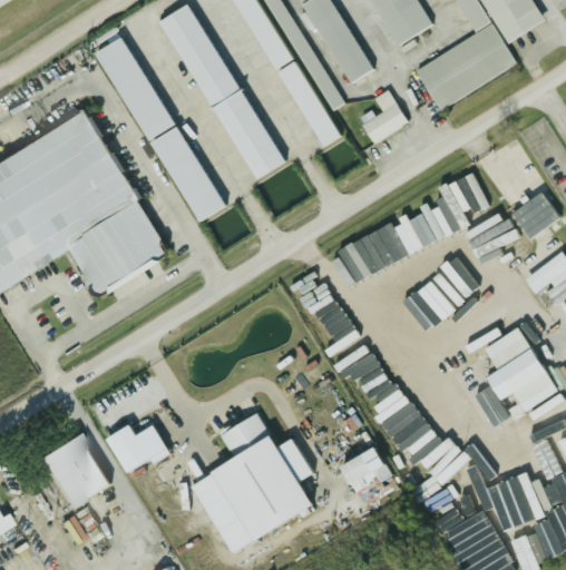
[(337,138),(259,0),(235,0),(319,148),(337,138)]
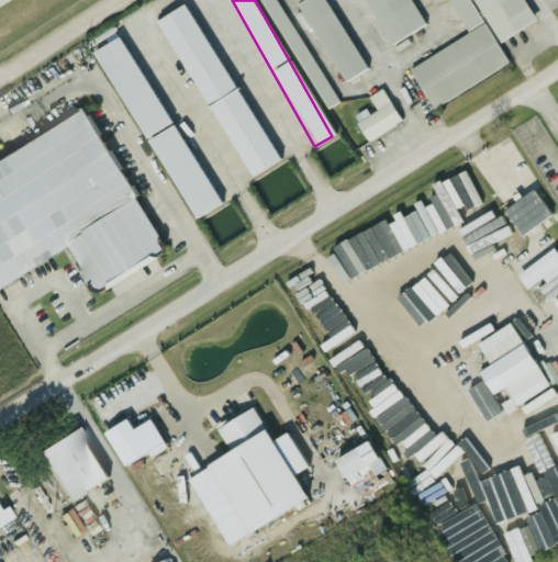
[(263,0),(327,109),(339,102),(279,0),(263,0)]
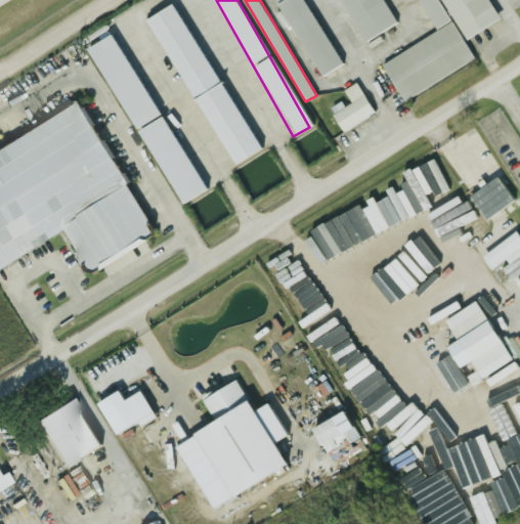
[(342,66),(304,0),(276,0),(320,77),(342,66)]
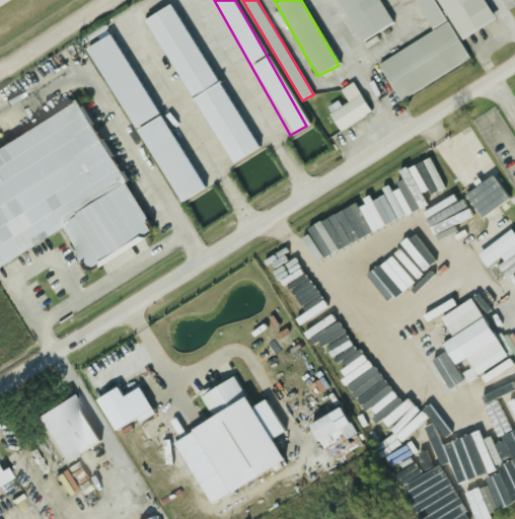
[(337,0),(361,43),(392,25),(378,0),(337,0)]
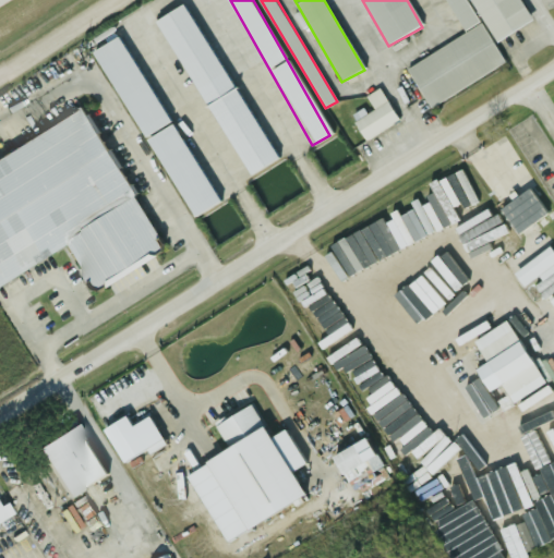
[(530,23),(517,0),(444,0),(465,36),(409,67),(431,106),(508,64),(496,41),(530,23)]
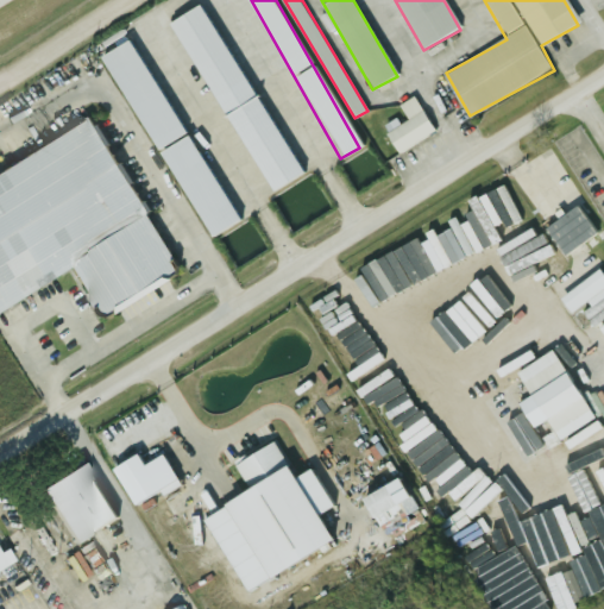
[(301,174),(201,2),(170,20),(270,192),(301,174)]
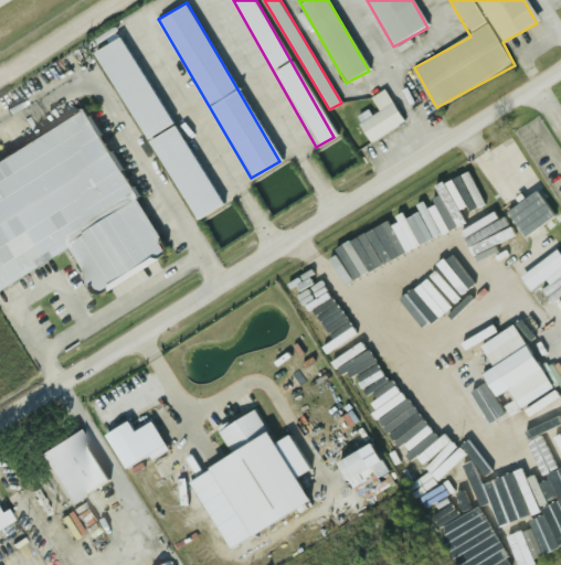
[(190,222),(218,206),(125,34),(97,49),(190,222)]
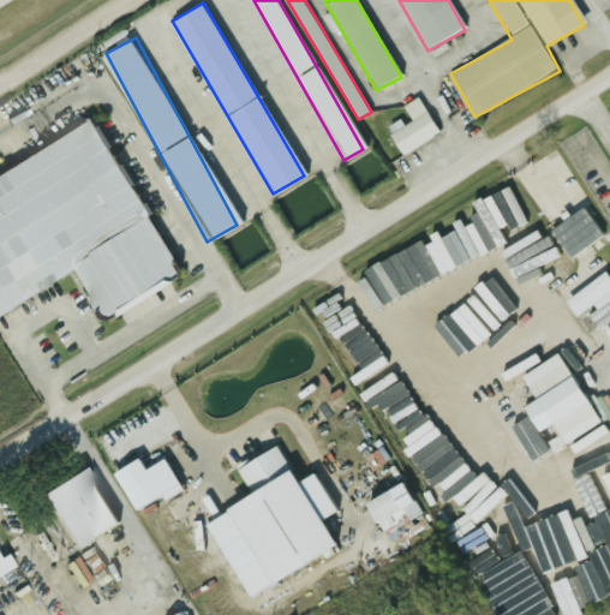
[(404,155),(441,133),(420,97),(406,106),(414,121),(392,135),(404,155)]
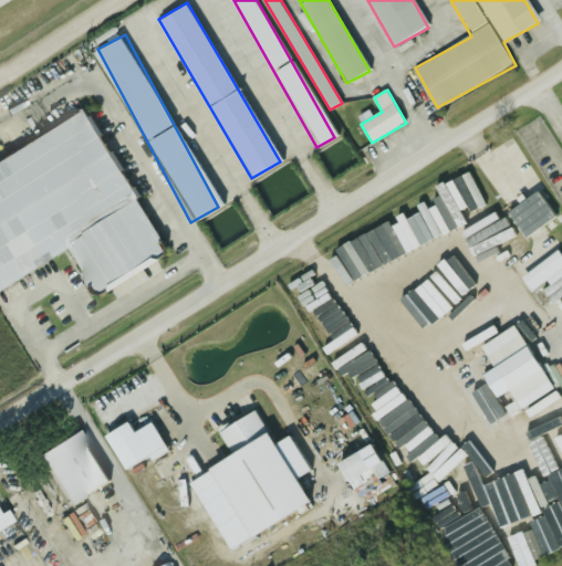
[(0,291),(75,252),(99,296),(174,255),(96,111),(0,161),(0,291)]
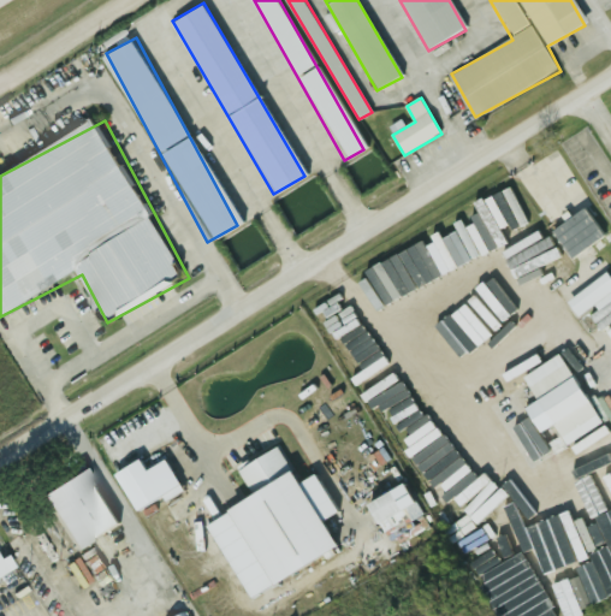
[(594,304),(598,309),(610,298),(610,277),(606,272),(565,301),(577,317),(594,304)]
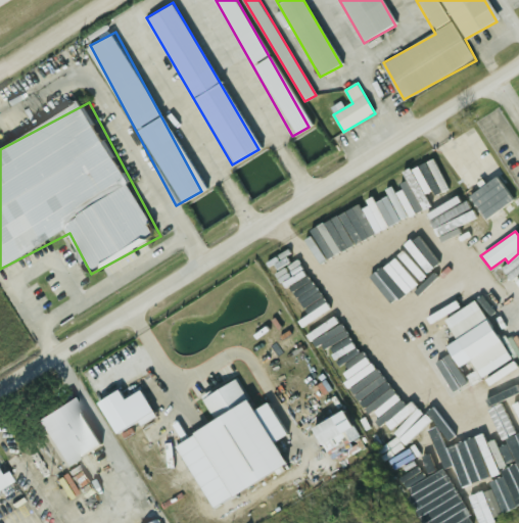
[(518,254),(502,269),(511,282),(518,276),(518,254)]
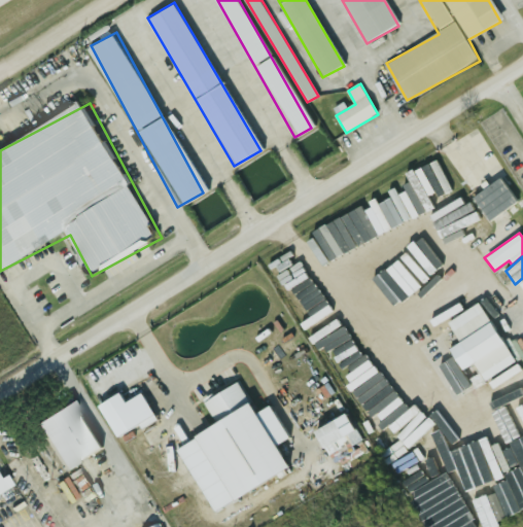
[(514,364),(481,303),(447,321),(458,343),(448,348),(460,371),(475,362),(484,380),(514,364)]
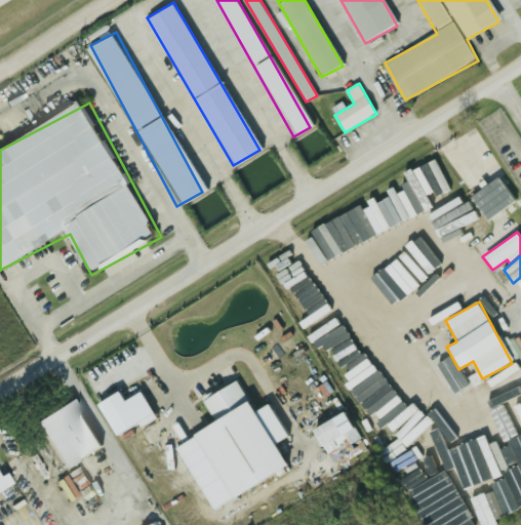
[(392,388),(385,375),(351,394),(358,407),(392,388)]
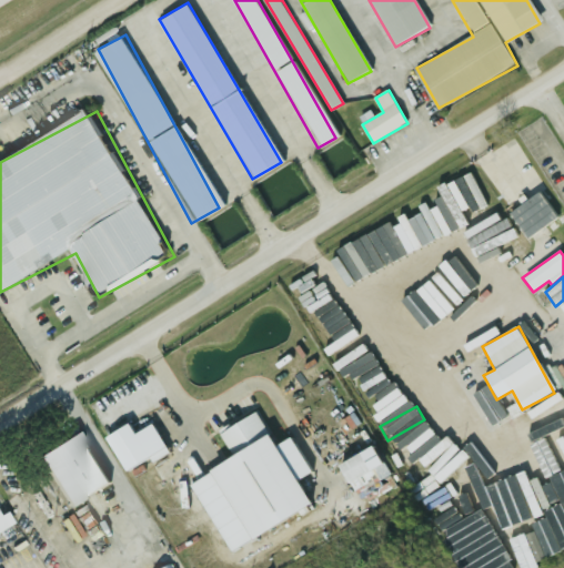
[(310,505),(295,480),(310,473),(290,436),(274,445),(255,412),(219,432),(233,457),(189,480),(228,550),(310,505)]
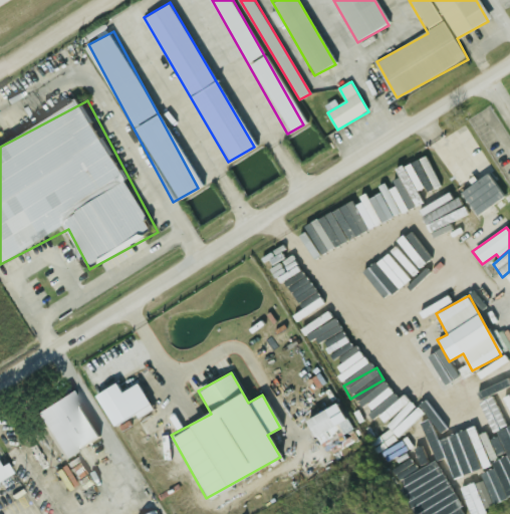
[(100,398),(121,429),(144,414),(122,382),(100,398)]
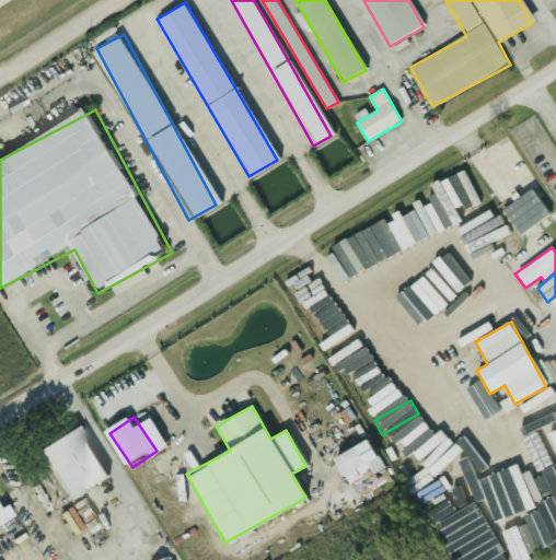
[(116,478),(84,427),(44,452),(76,502),(116,478)]
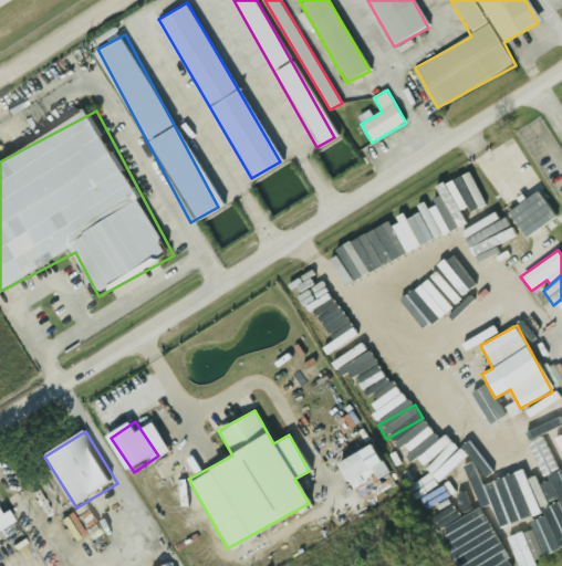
[(344,482),(350,479),(355,488),(378,474),(381,479),(389,473),(372,442),(334,462),(344,482)]
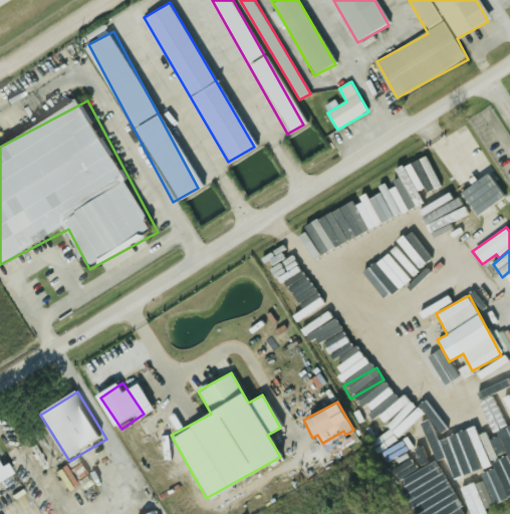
[(405,479),(434,463),(420,436),(383,456),(389,467),(397,462),(405,479)]
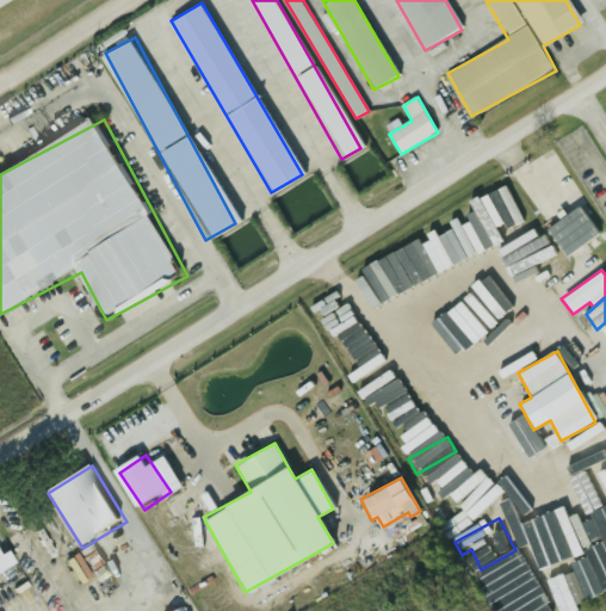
[(556,567),(577,604),(605,587),(605,523),(577,539),(583,550),(556,567)]
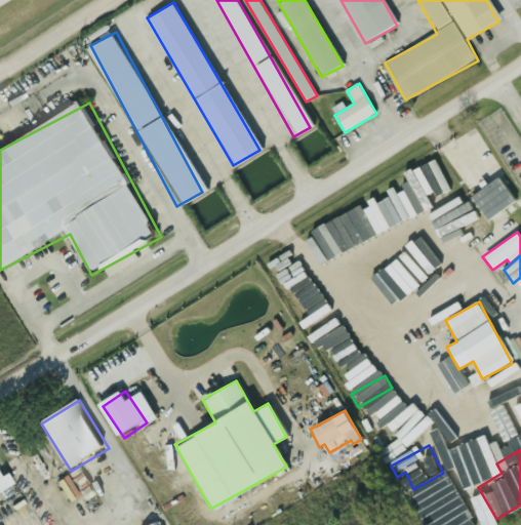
[(0,497),(19,488),(12,474),(5,478),(0,469),(0,497)]
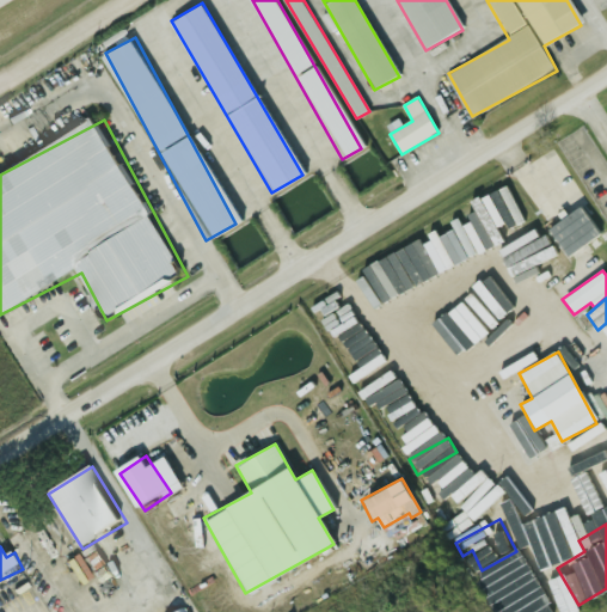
[(552,611),(560,607),(528,552),(492,575),(497,583),(489,587),(503,611),(552,611)]
